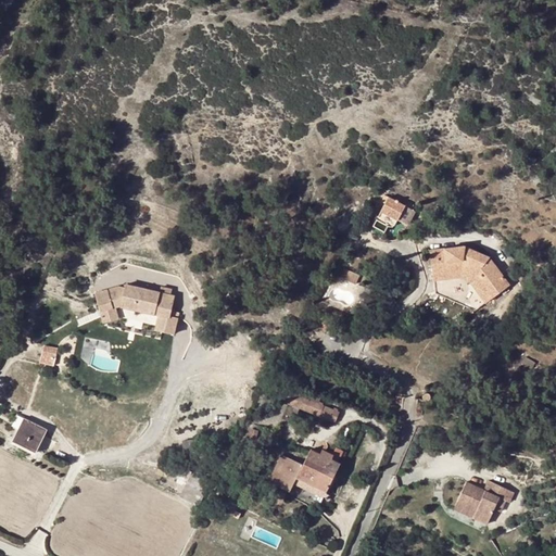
[(389,197),(384,194),(381,201),(384,203),(380,211),(397,220),(397,219),(408,225),(416,211),(405,205),(406,205),(389,196),(389,197)]
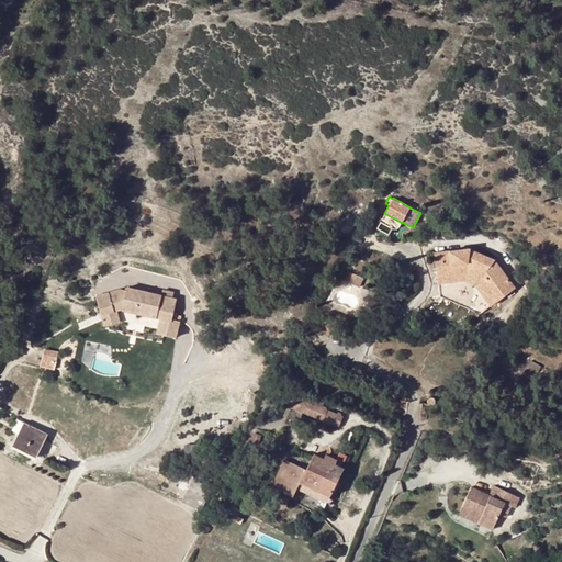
[(435,254),(439,296),(468,308),(495,260),(494,259),(470,249),(435,254)]
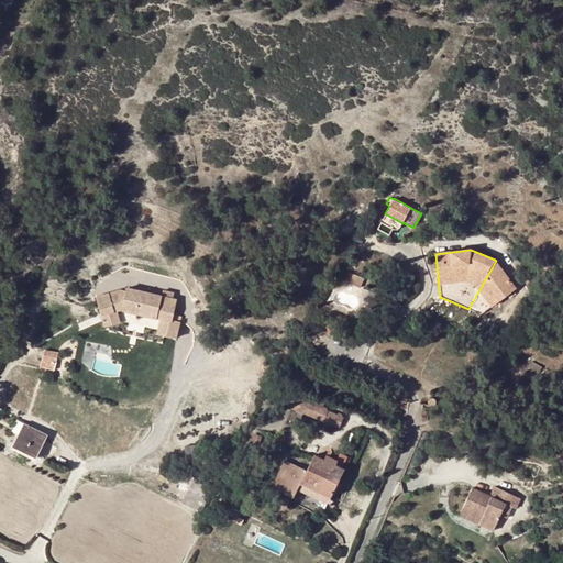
[(468,309),(481,315),(506,296),(510,293),(515,288),(496,261),(468,309)]
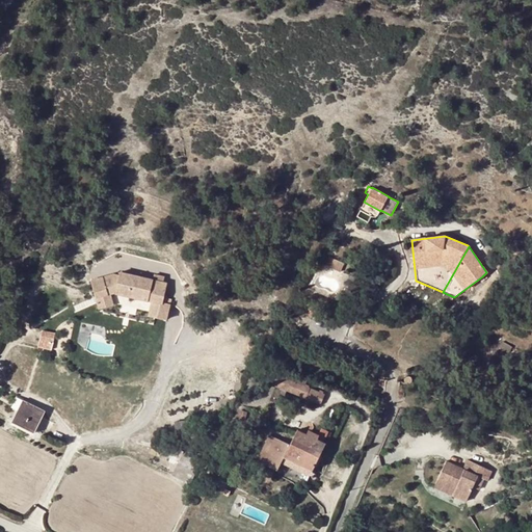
[(344,263),(329,256),(325,265),(340,272),(344,263)]
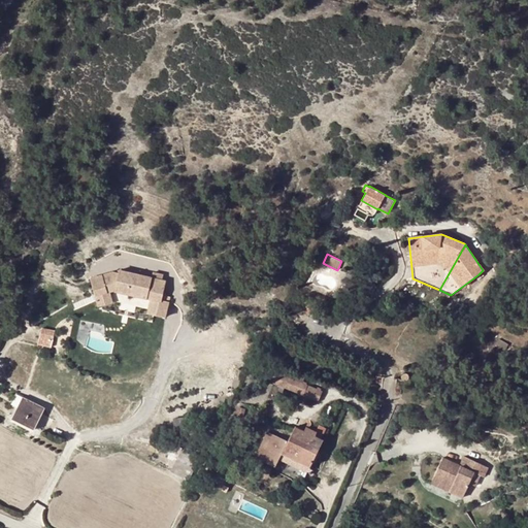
[(117,267),(92,273),(100,301),(119,297),(150,306),(147,310),(165,316),(171,295),(164,293),(168,279),(165,278),(155,275),(123,265),(122,268),(117,267)]
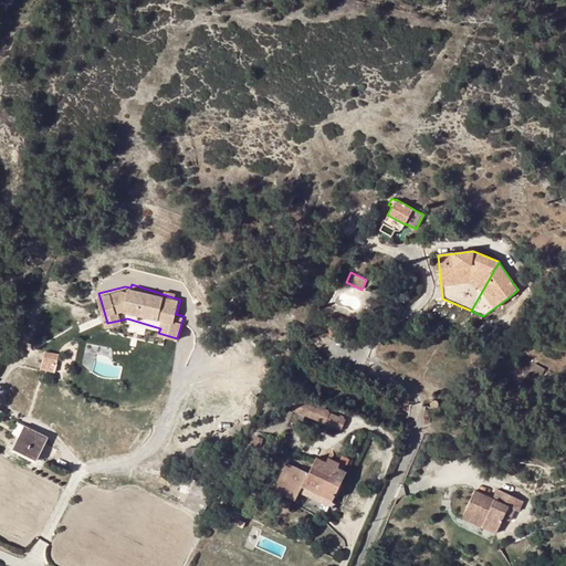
[(178,293),(167,290),(166,295),(177,299),(178,293)]
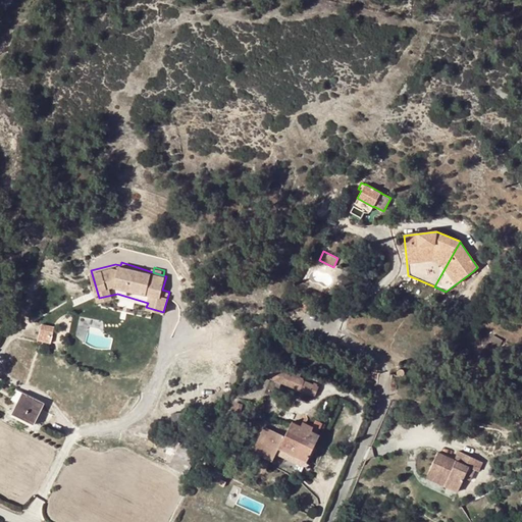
[(39,340),(51,343),(55,328),(43,325),(39,340)]
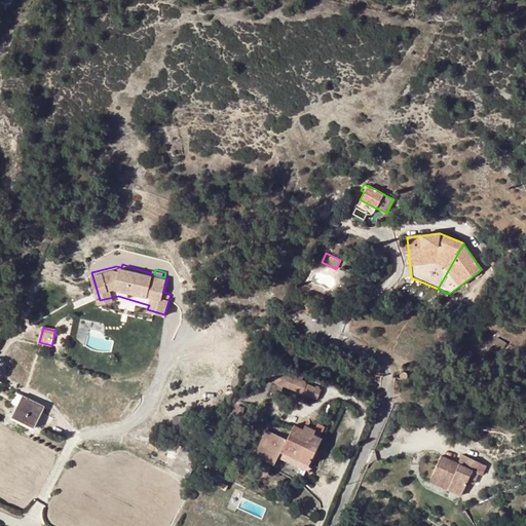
[(273,364),(270,370),(301,382),(303,375),(273,364)]
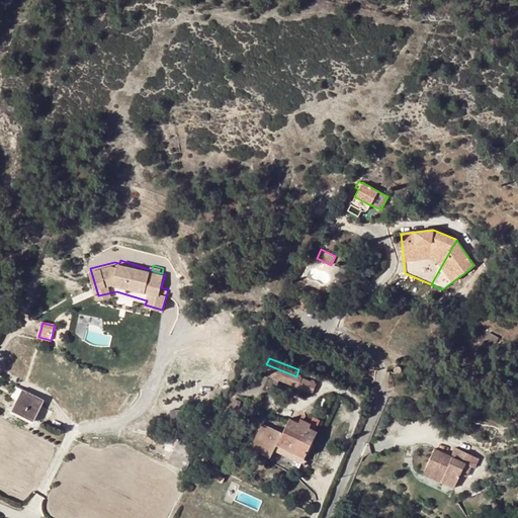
[(316,383),(296,376),(266,364),(263,373),(312,393),(316,383)]
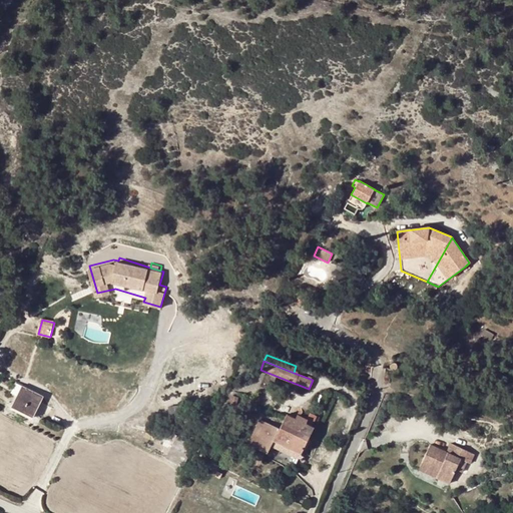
[(34,418),(44,396),(23,386),(12,407),(34,418)]
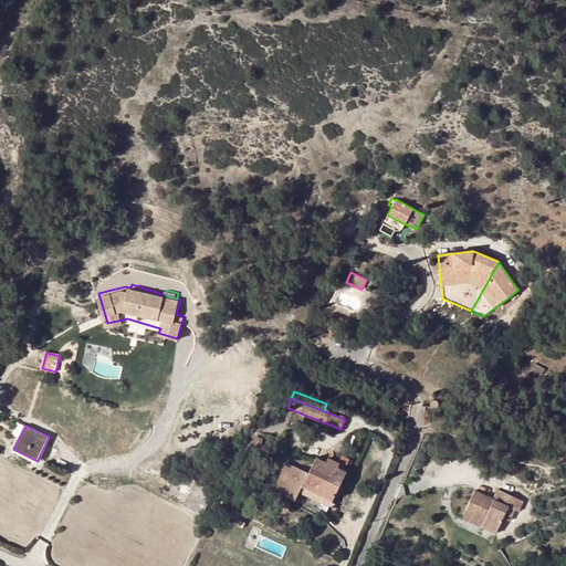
[(262,438),(257,437),(253,448),(259,450),(262,438)]
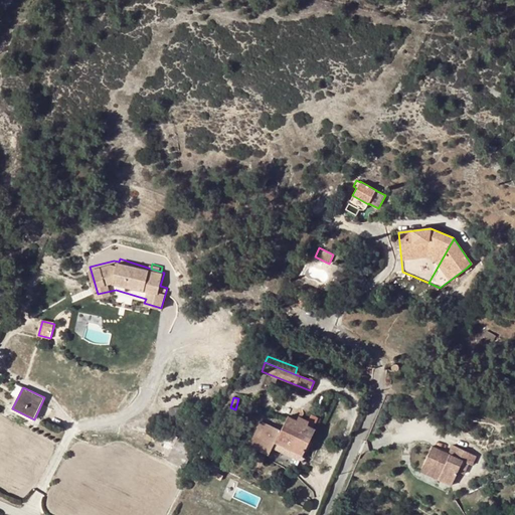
[(171,420),(182,418),(181,407),(170,409),(171,420)]
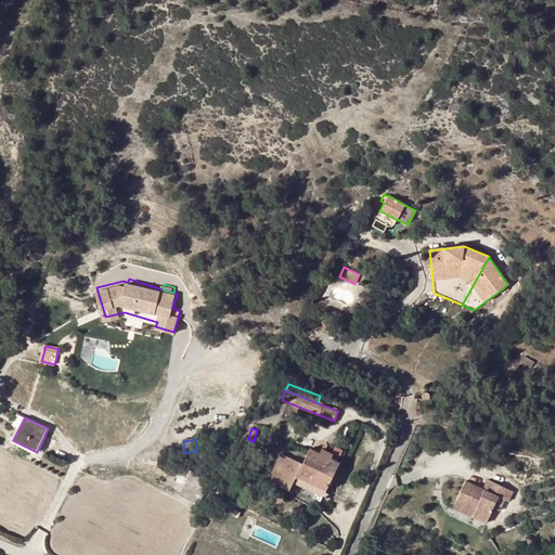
[(332,454),(330,459),(336,462),(341,450),(335,447),(332,453),(332,454)]
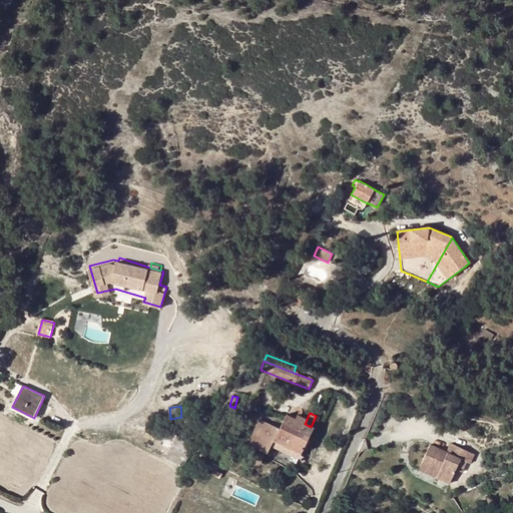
[(279,429),(260,420),(247,443),(267,452),(271,445),(274,440),(301,453),(313,428),(311,427),(305,424),(307,420),(307,419),(297,415),(295,419),(286,415),(279,429)]
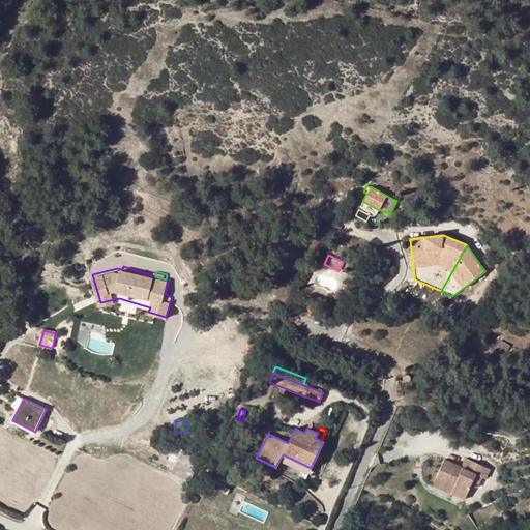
[(188,453),(186,458),(200,464),(201,460),(188,453)]
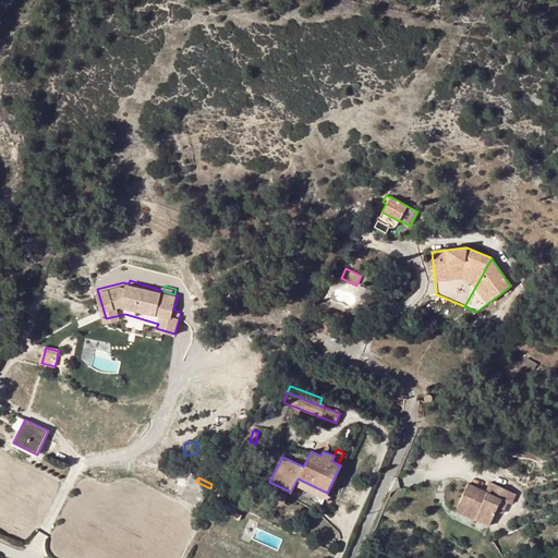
[(327,493),(298,478),(294,484),(327,499),(329,495),(327,493)]
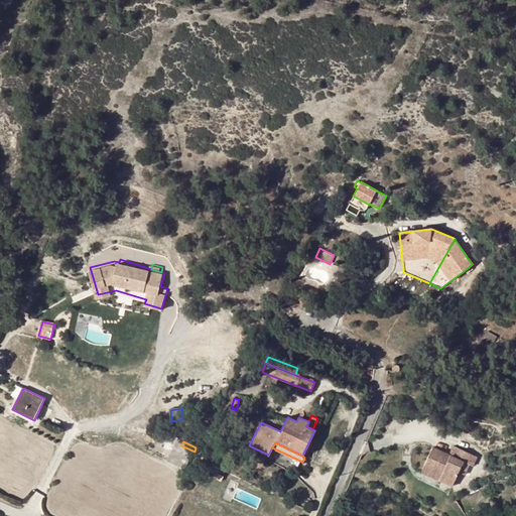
[(448,454),(432,446),(420,473),(453,487),(459,472),(464,462),(471,465),(474,467),(478,457),(453,445),(448,454)]
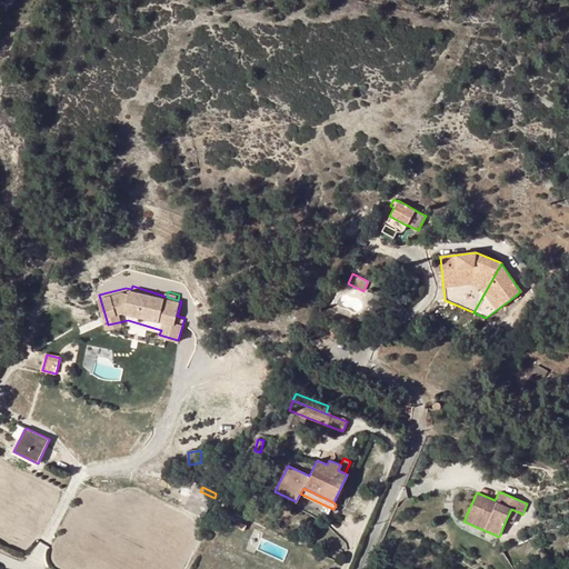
[(519,512),(511,509),(506,520),(513,523),(519,512)]
